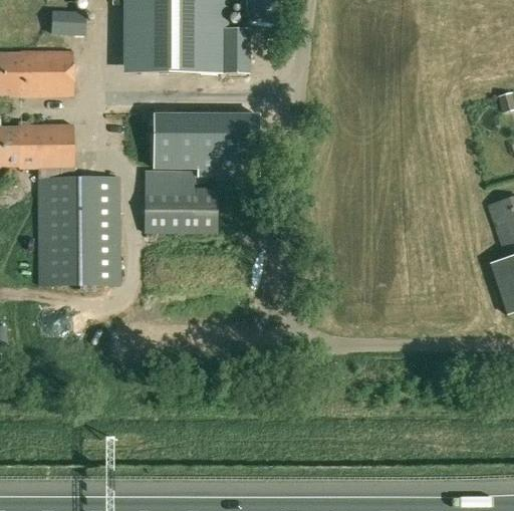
[(123,0),(123,72),(249,72),(249,26),(228,26),(227,0),(123,0)]
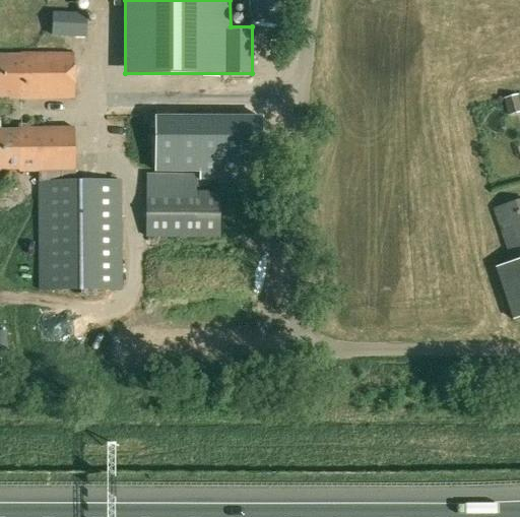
[(53,34),(86,35),(86,10),(52,9),(53,34)]
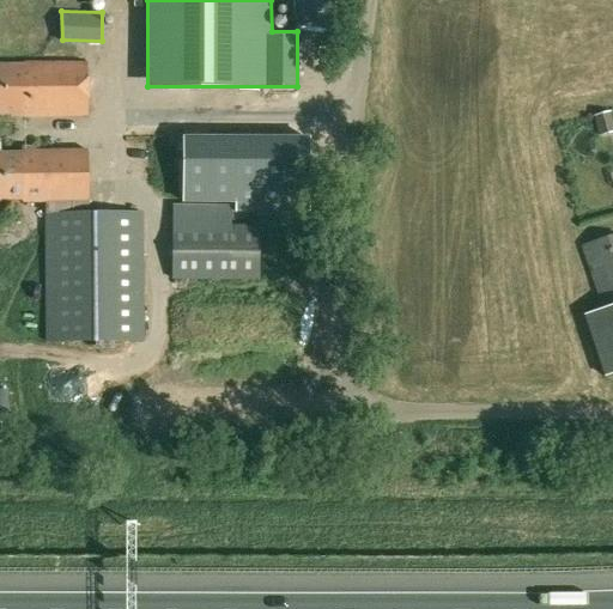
[(87,114),(87,61),(24,60),(24,65),(0,64),(0,109),(23,110),(23,114),(87,114)]
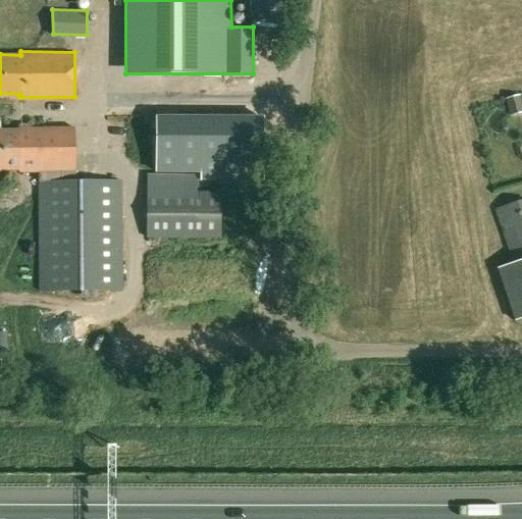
[(506,96),(511,113),(521,110),(521,99),(520,93),(506,96)]
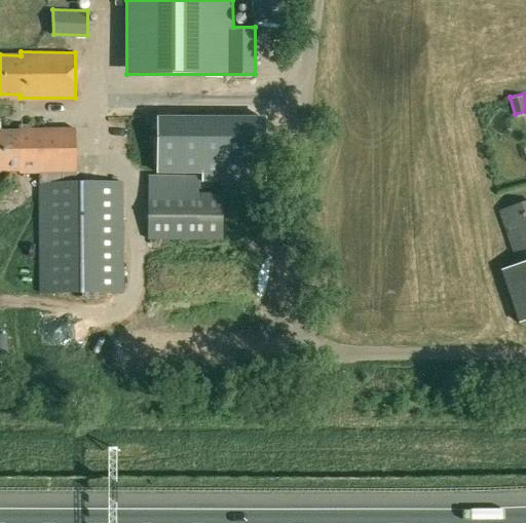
[(264,117),(155,118),(155,175),(198,175),(201,175),(201,182),(264,181),(264,117)]
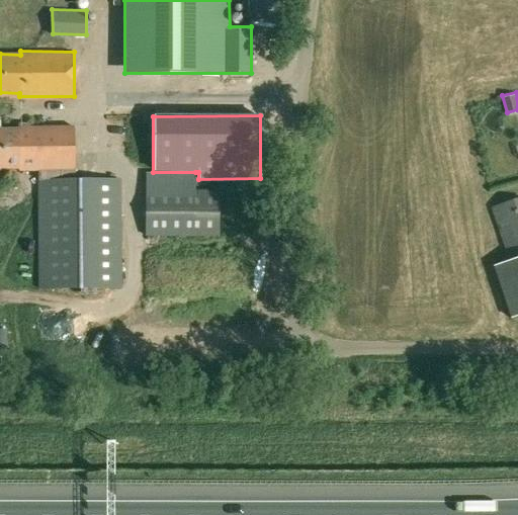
[(38,287),(123,285),(121,176),(71,178),(70,167),(75,167),(74,124),(31,125),(30,120),(19,120),(19,125),(18,125),(18,127),(0,126),(0,166),(18,167),(18,168),(38,168),(38,179),(37,179),(38,287)]
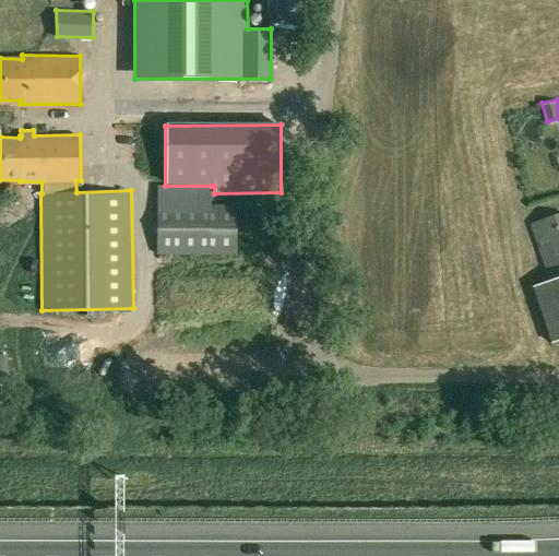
[(169,252),(210,252),(237,253),(238,203),(211,203),(211,186),(165,186),(157,185),(157,258),(168,258),(169,252)]
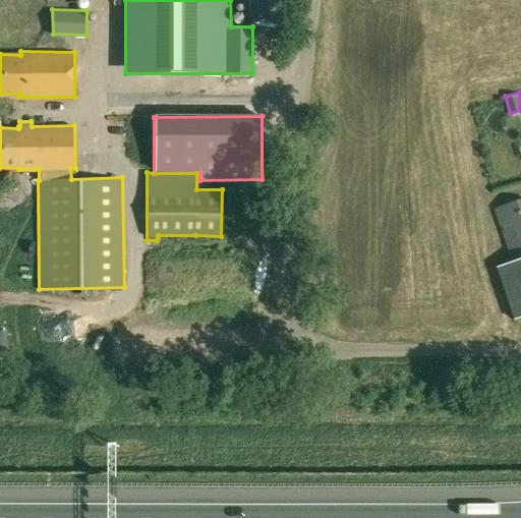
[(496,266),(513,319),(520,315),(520,197),(494,207),(512,260),(496,266)]
